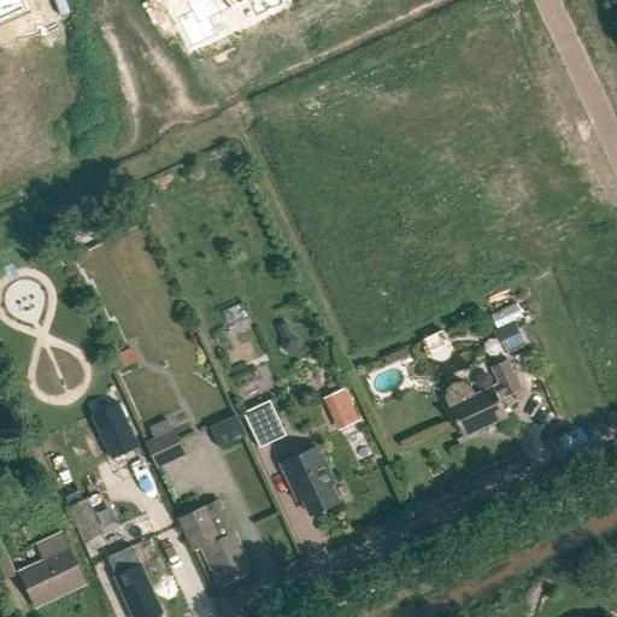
[(19,0),(0,0),(0,22),(25,11),(19,0)]
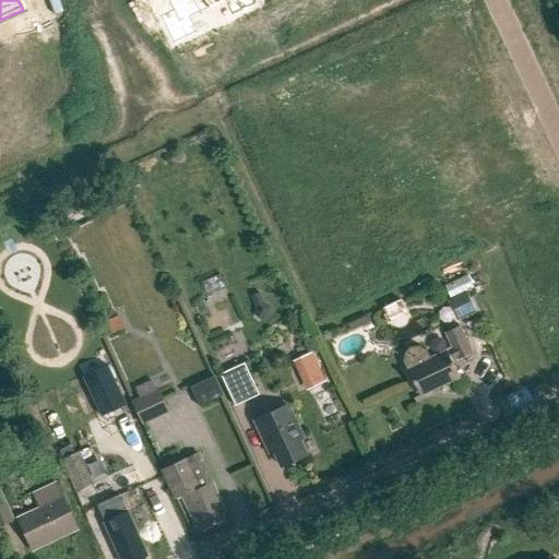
[(207,10),(202,0),(167,0),(173,11),(161,18),(173,44),(197,33),(190,18),(207,10)]
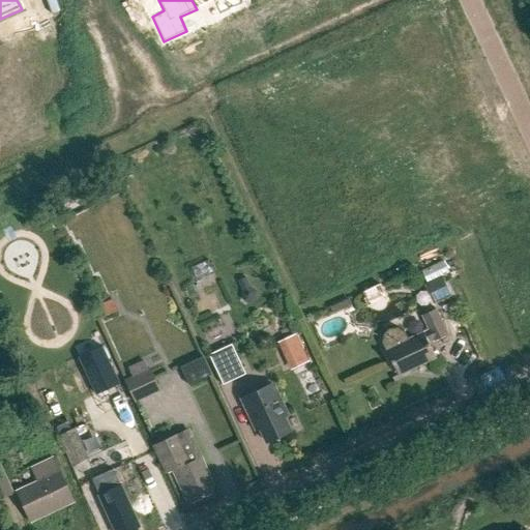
[(192,0),(197,9),(213,1),(219,16),(242,5),(240,0),(192,0)]
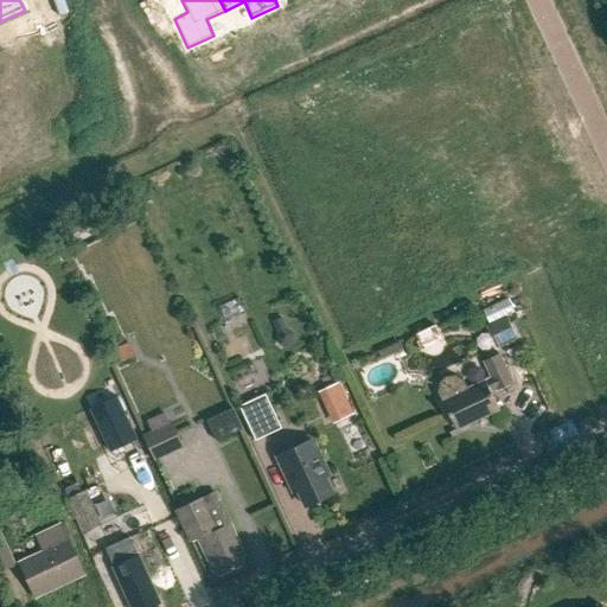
[(276,334),(275,344),(282,350),(292,345),(293,334),(287,331),(281,318),(272,323),(276,334)]
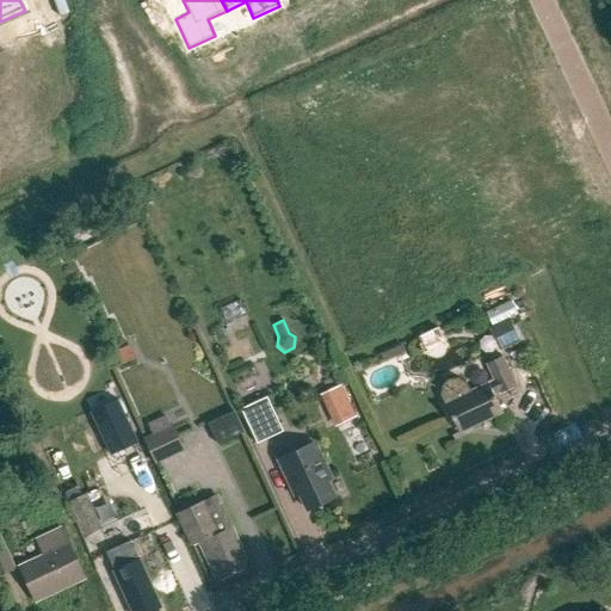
[(494,327),(505,349),(520,340),(510,320),(494,327)]
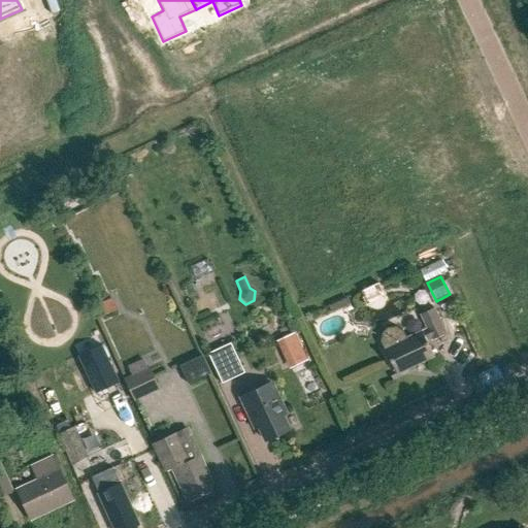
[(98,304),(104,317),(116,311),(109,299),(98,304)]
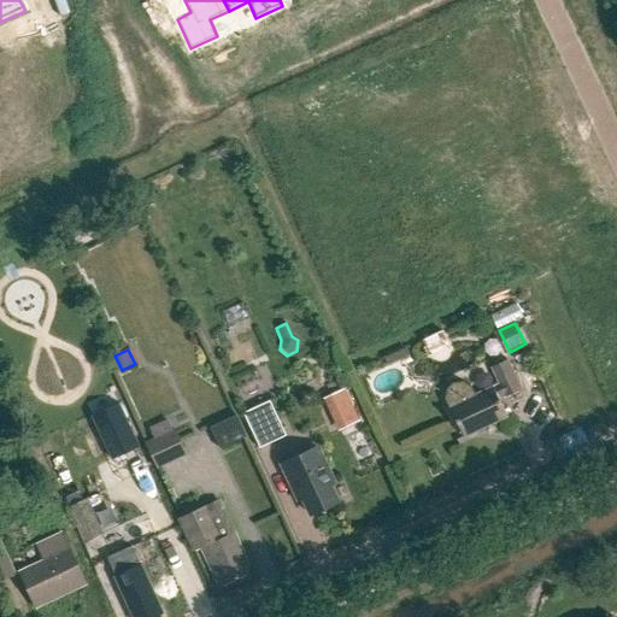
[(446,399),(451,407),(465,438),(509,417),(500,400),(523,389),(509,360),(493,368),(501,385),(494,387),(475,395),(471,387),(464,382),(454,383),(448,389),(446,399)]
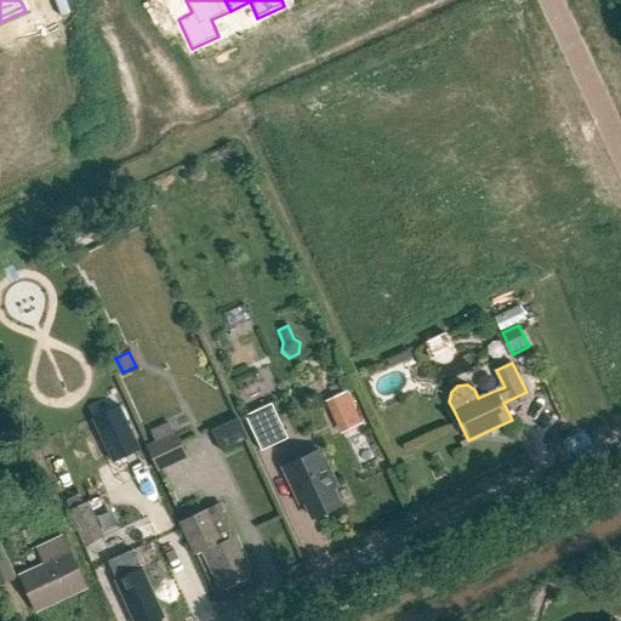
[(346,393),(330,400),(345,432),(360,425),(346,393)]
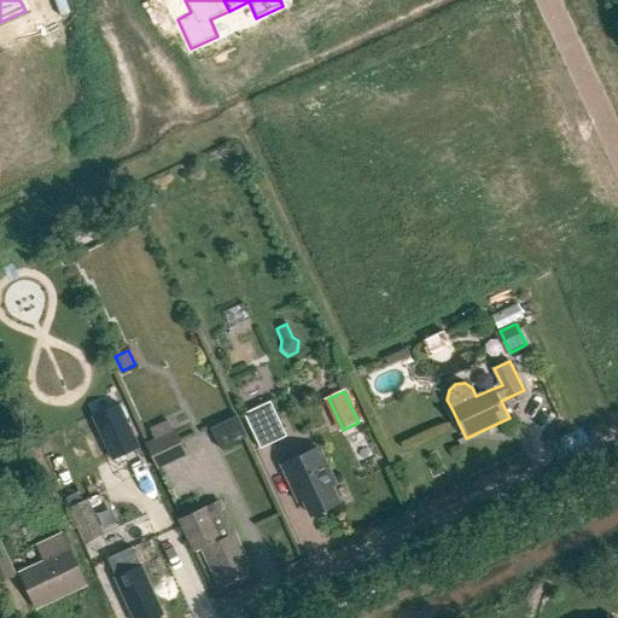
[(244,414),(260,449),(286,437),(270,402),(244,414)]
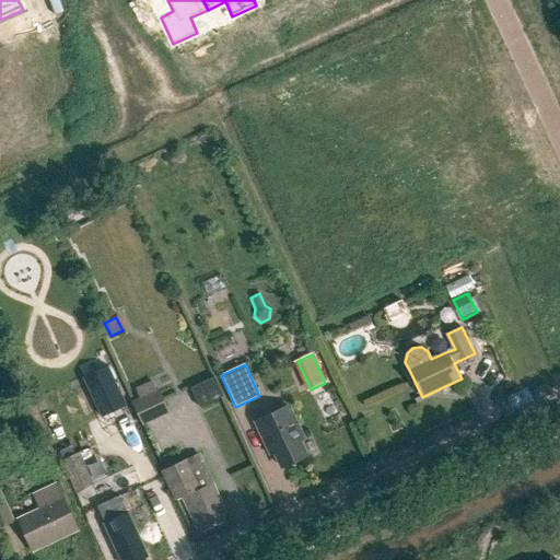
[(98,418),(123,408),(105,368),(81,378),(98,418)]
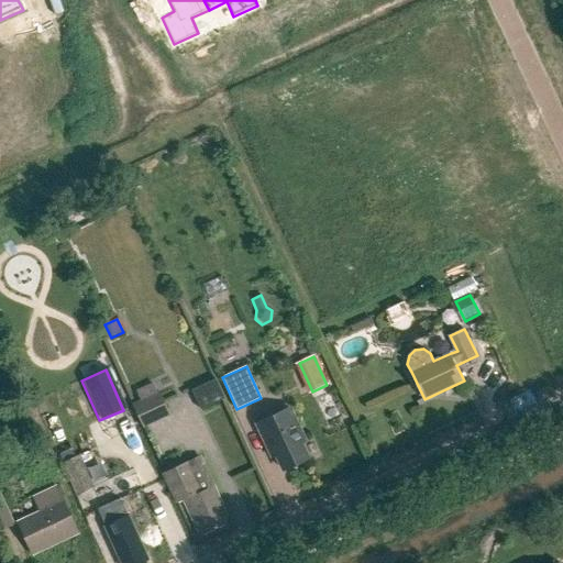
[(169,415),(159,393),(134,405),(144,427),(169,415)]
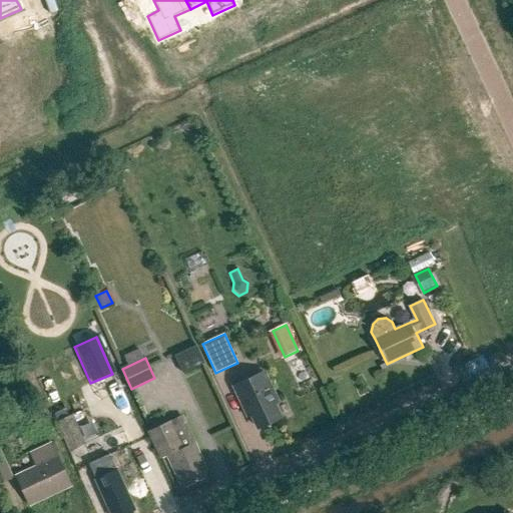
[(233,387),(247,416),(251,415),(258,428),(281,418),(275,404),(278,402),(264,373),(233,387)]
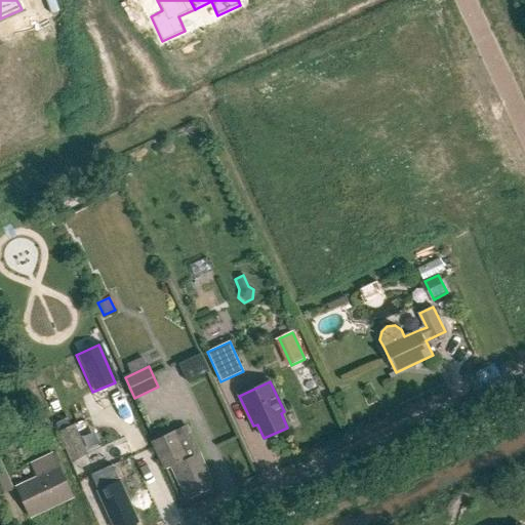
[(86,455),(72,425),(55,433),(69,462),(86,455)]
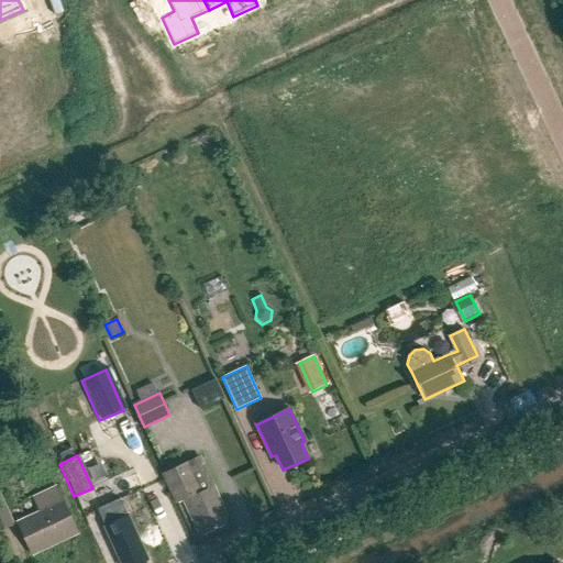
[(183,500),(199,537),(224,526),(222,519),(228,517),(213,486),(201,492),(188,462),(163,474),(177,504),(183,500)]
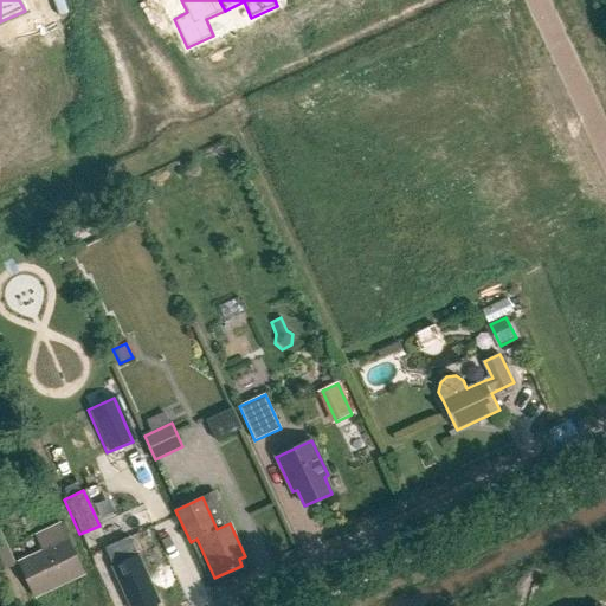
[(19,562),(36,597),(84,574),(68,540),(60,524),(36,536),(43,552),(19,562)]
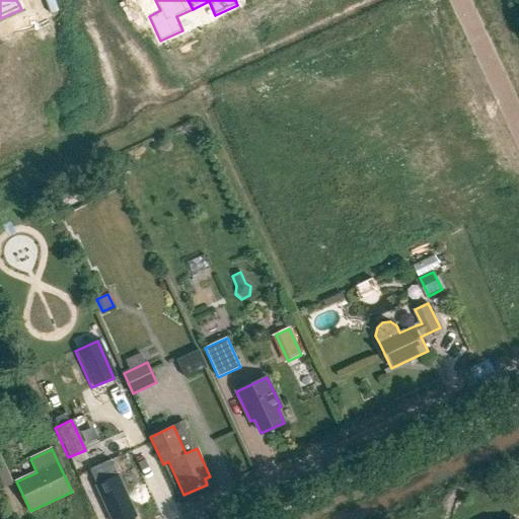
[(0,454),(0,490),(13,485),(0,454)]
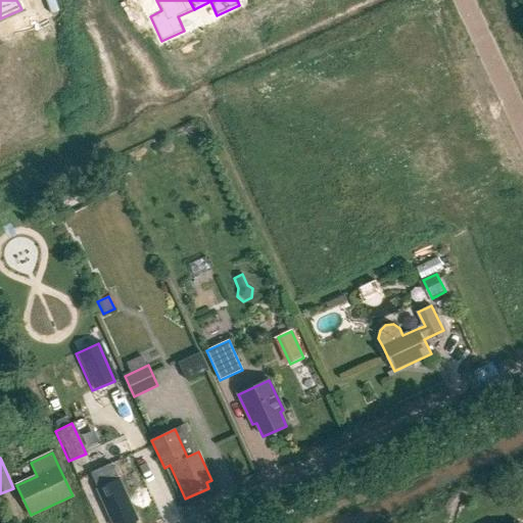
[(111,464),(90,473),(112,522),(129,522),(132,522),(130,517),(135,514),(111,464)]
